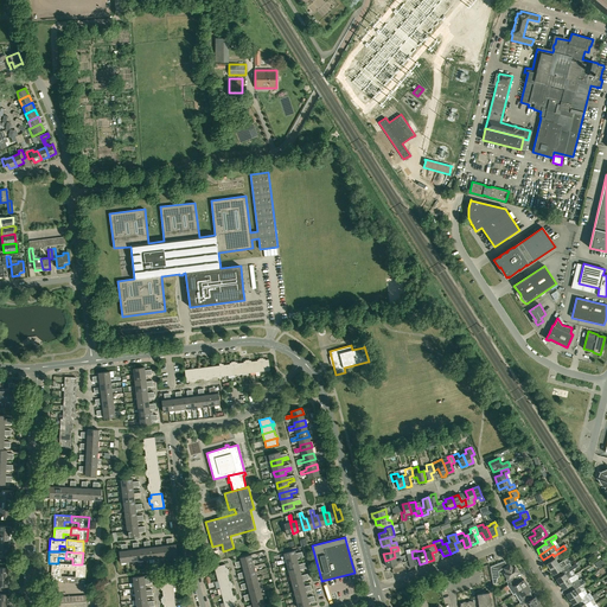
[(236,566),(253,561),(251,555),(241,557),(241,561),(235,562),(236,566)]
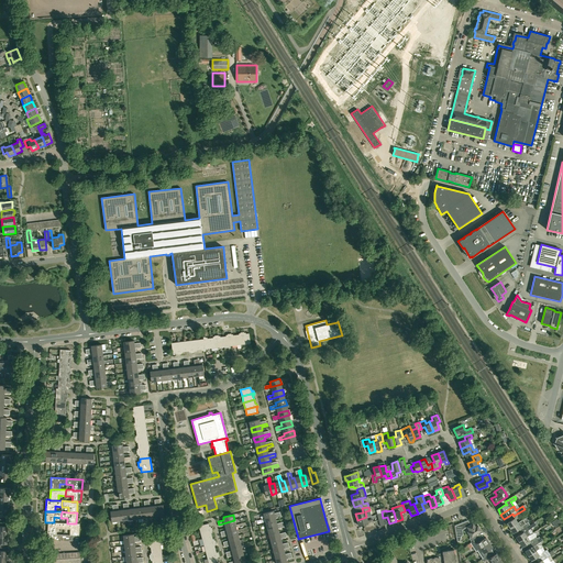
[(266,523),(276,521),(276,518),(282,517),(280,515),(265,518),(266,523)]
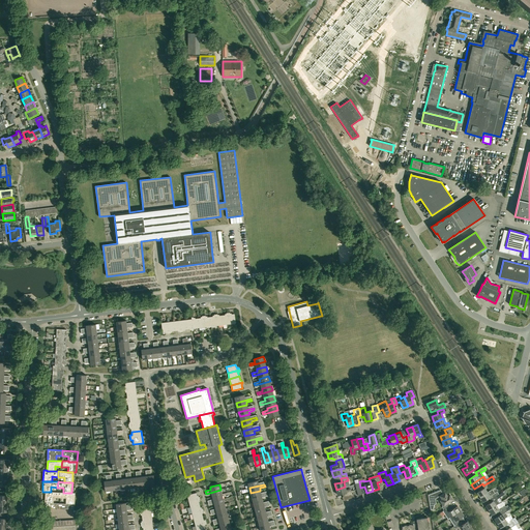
[(345,493),(345,496),(342,497),(343,501),(354,497),(353,494),(352,494),(351,489),(346,490),(345,487),(336,490),(337,495),(345,493)]
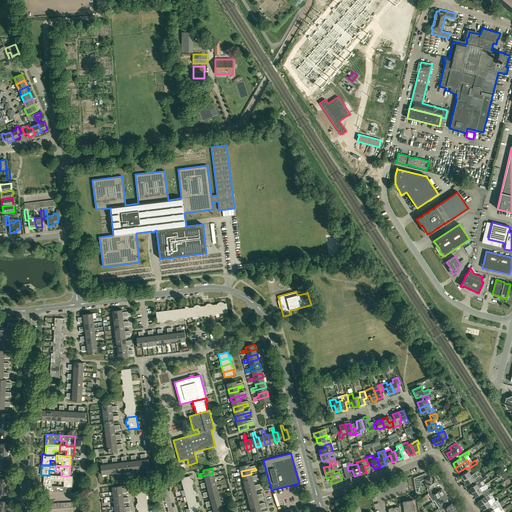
[(464,480),(471,475),(468,471),(461,476),(464,480)]
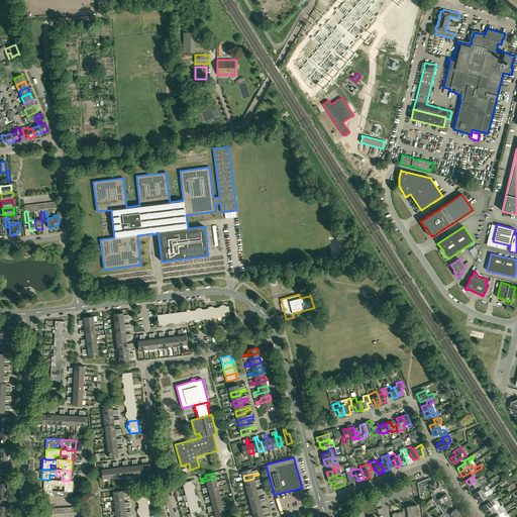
[(480,487),(487,483),(485,480),(483,481),(480,478),(476,480),(469,485),(472,490),(478,485),(480,487)]
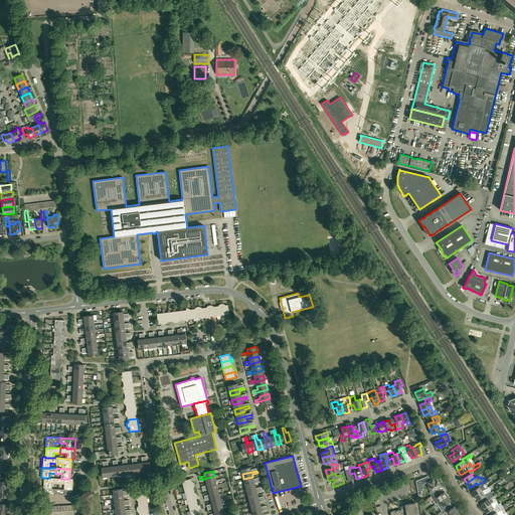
[(432,496),(436,493),(438,492),(436,490),(437,488),(441,486),(437,481),(435,482),(433,479),(431,480),(428,477),(416,481),(418,496),(420,494),(421,491),(423,489),(422,485),(427,482),(430,485),(427,487),(427,488),(431,492),(430,493),(432,496)]
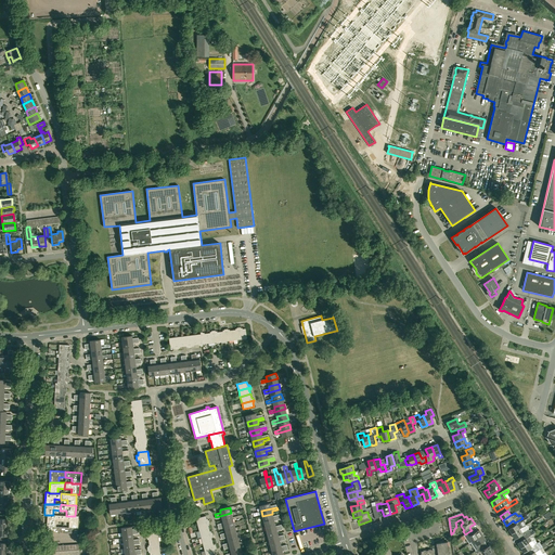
[(63,516),(53,515),(48,515),(47,526),(50,527),(53,527),(56,527),(56,521),(63,521),(63,516)]
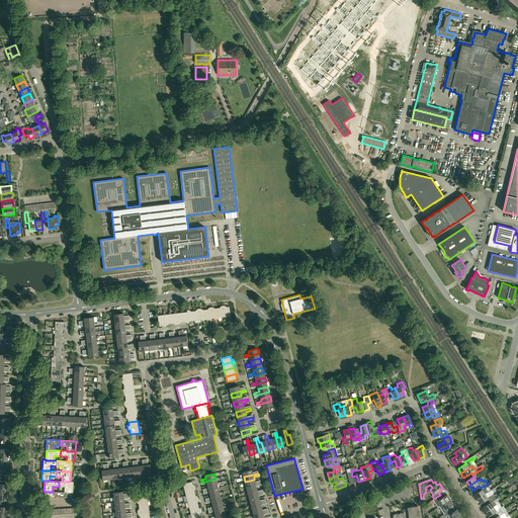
[(62,482),(59,482),(59,487),(65,487),(65,492),(67,493),(70,493),(73,493),(73,482),(70,482),(62,482)]
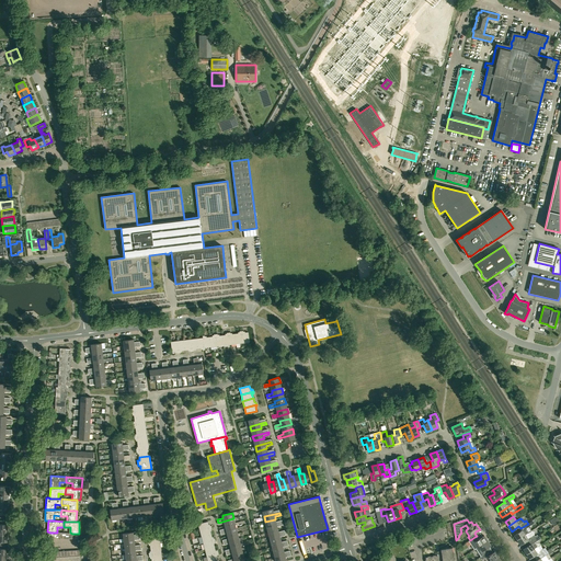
[(199,530),(212,527),(212,526),(209,526),(208,522),(198,524),(199,530)]
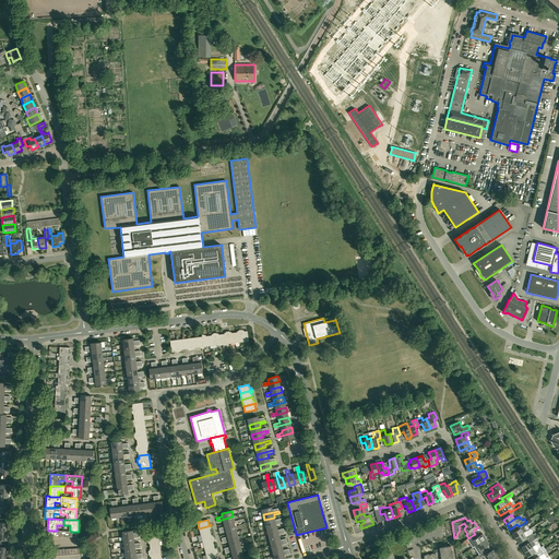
[(527,531),(525,526),(530,523),(527,520),(526,522),(519,526),(520,528),(512,534),(515,538),(523,533),(527,531)]
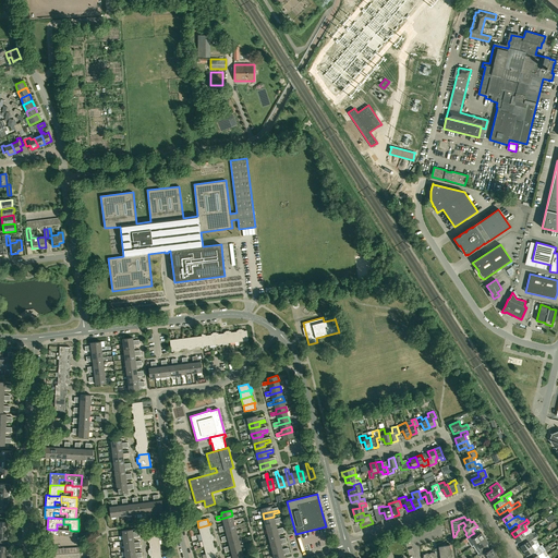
[(219,530),(235,525),(233,520),(223,523),(225,525),(219,528),(219,530)]
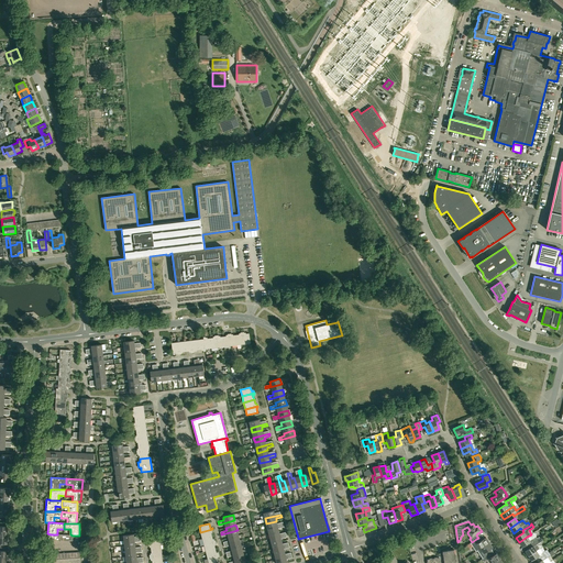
[(268,533),(279,531),(278,528),(284,527),(284,525),(267,529),(268,533)]
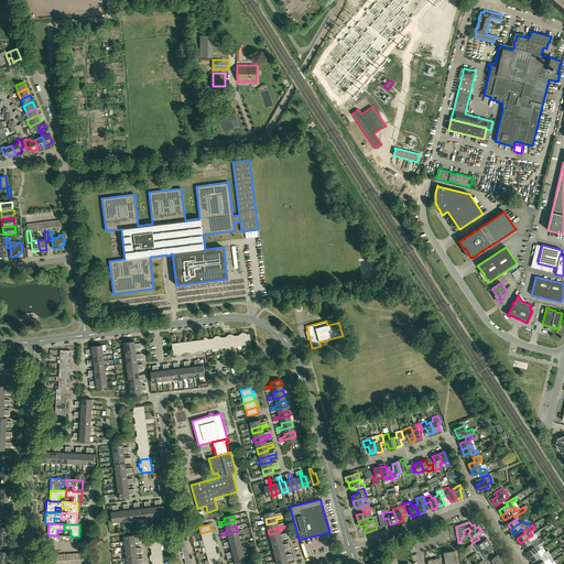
[(203,540),(213,537),(212,532),(214,532),(213,530),(201,533),(203,540)]
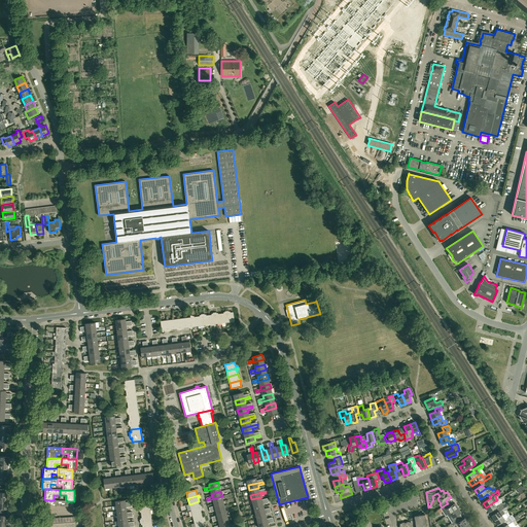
[(501,502),(500,503),(498,499),(497,500),(493,502),(486,507),(489,512),(495,507),(497,510),(505,504),(504,502),(502,503),(501,502)]
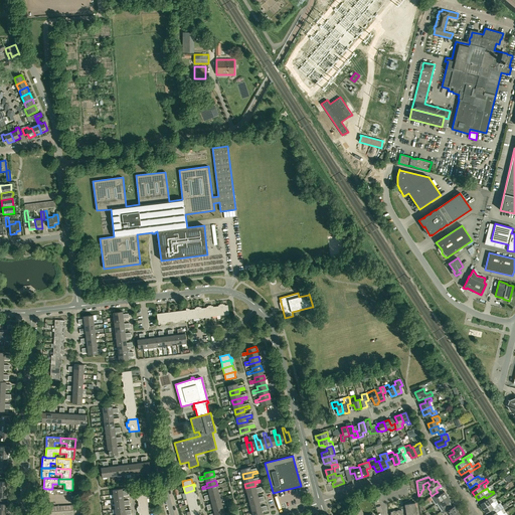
[(248,498),(258,495),(256,493),(263,491),(262,489),(247,493),(248,498)]
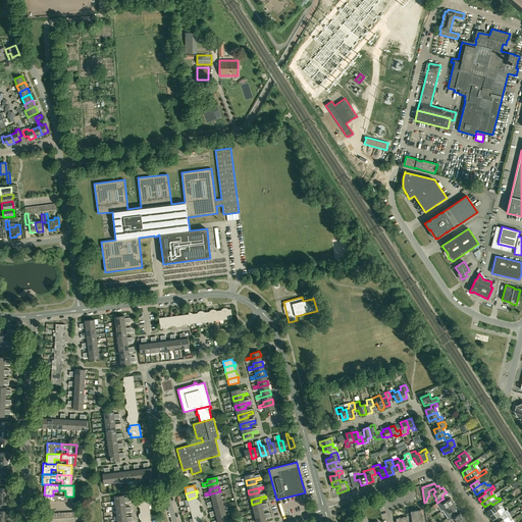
[(189,506),(200,503),(200,501),(198,501),(197,497),(188,500),(189,506)]
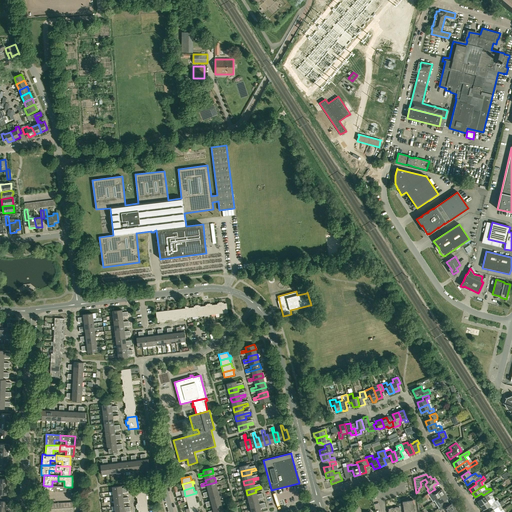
[(204,495),(218,491),(217,487),(208,489),(208,492),(203,493),(204,495)]
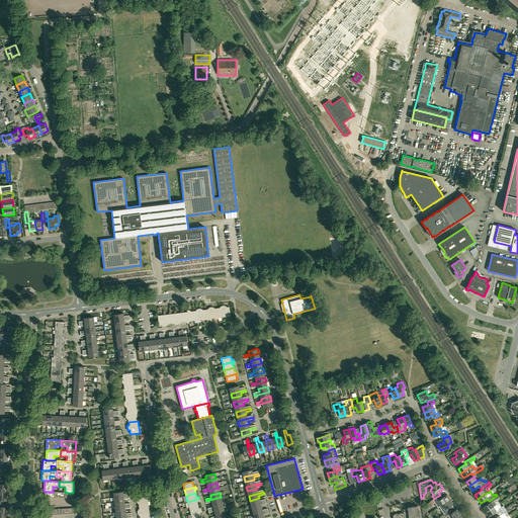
[(438,507),(439,506),(450,499),(447,495),(440,499),(438,496),(434,499),(433,499),(438,507)]
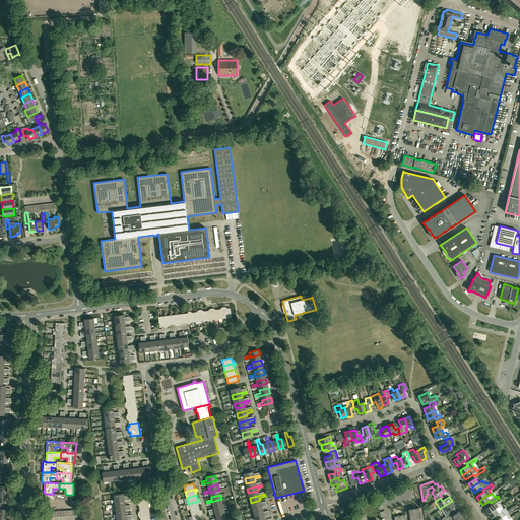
[(499,507),(496,503),(501,500),(500,497),(499,498),(491,503),(492,505),(484,509),(488,514),(496,509),(499,507)]
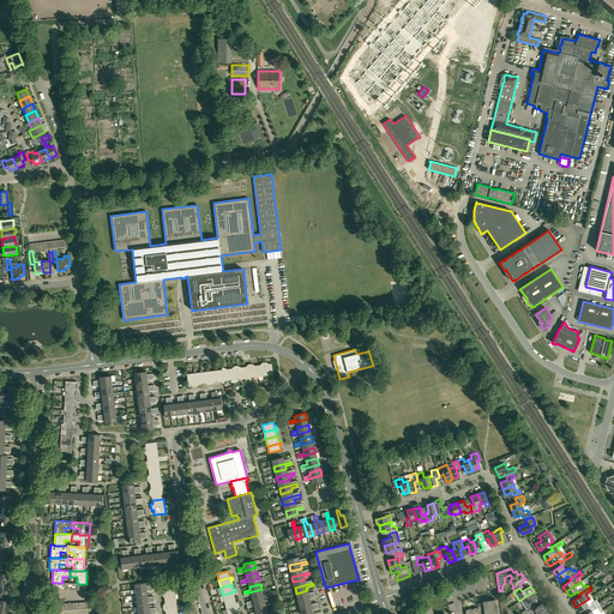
[(224,601),(235,599),(234,594),(236,593),(235,591),(222,595),(224,601)]
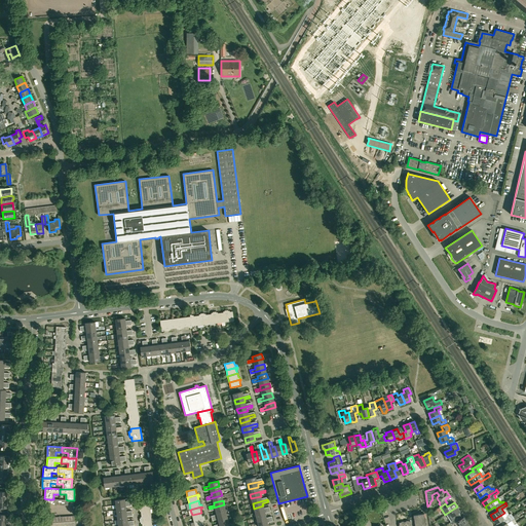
[(451,522),(456,519),(458,517),(456,515),(460,512),(457,506),(446,514),(451,522)]
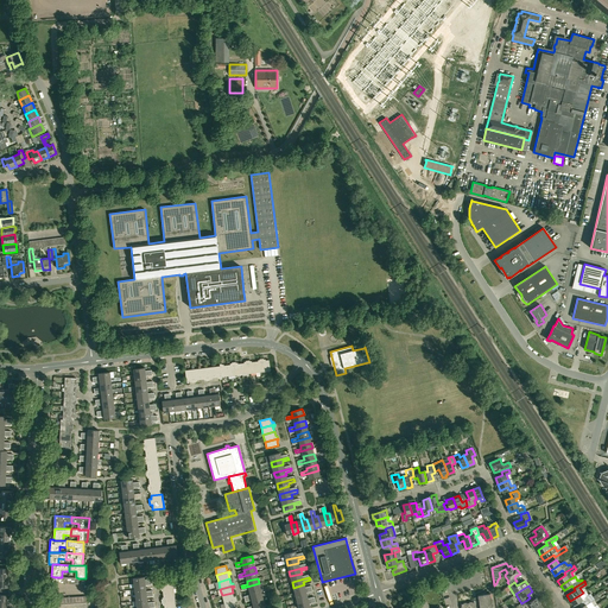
[(296,599),(308,595),(306,593),(312,591),(312,588),(295,593),(296,599)]
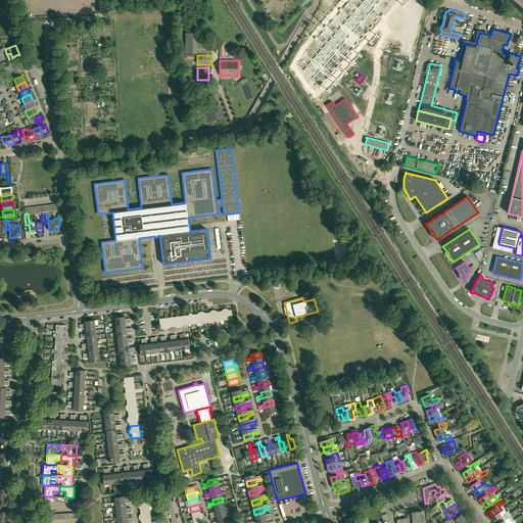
[(210,515),(226,511),(224,507),(215,509),(216,512),(209,513),(210,515)]
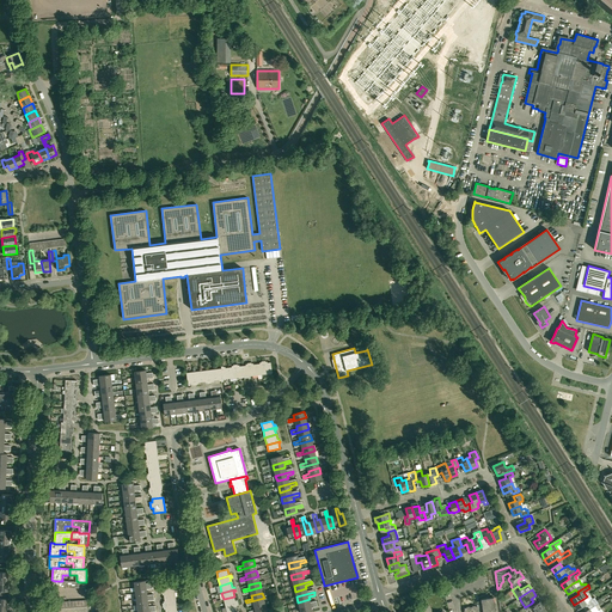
[(225,606),(238,603),(238,600),(236,600),(234,597),(224,599),(225,606)]
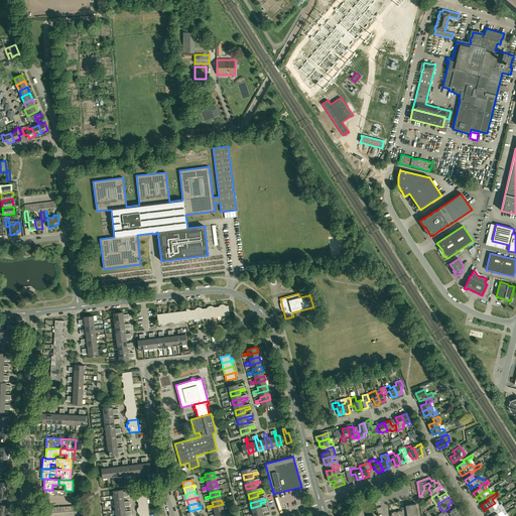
[(501,504),(497,506),(495,503),(492,505),(484,510),(487,514),(494,509),(496,511),(503,506),(501,504)]
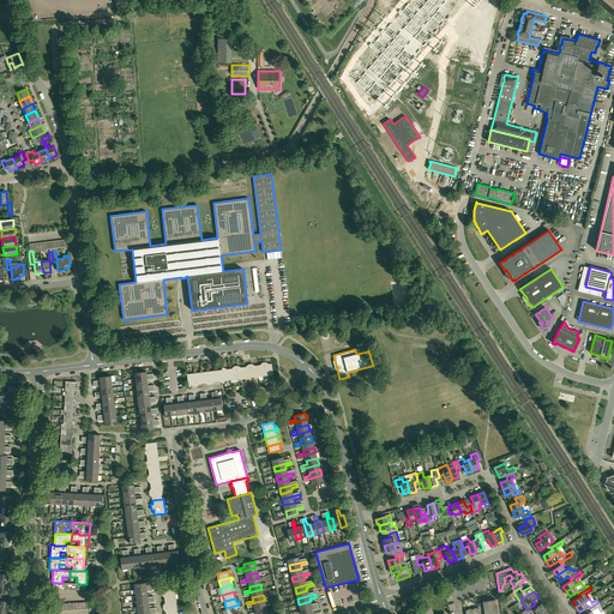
[(483,607),(465,611),(465,613),(497,613),(495,600),(482,601),(483,607)]
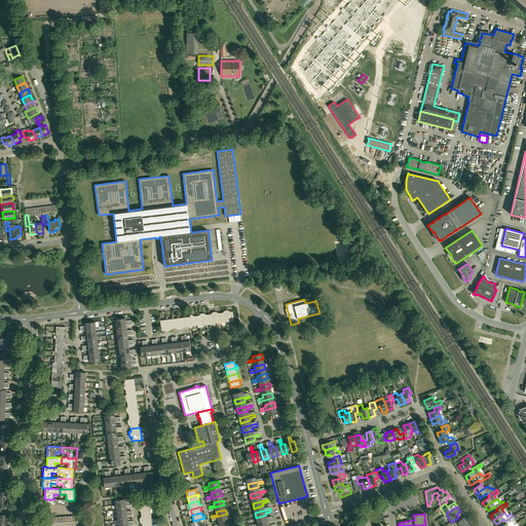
[(512,525),(514,525),(511,521),(515,519),(513,516),(505,521),(506,523),(501,525),(512,525)]
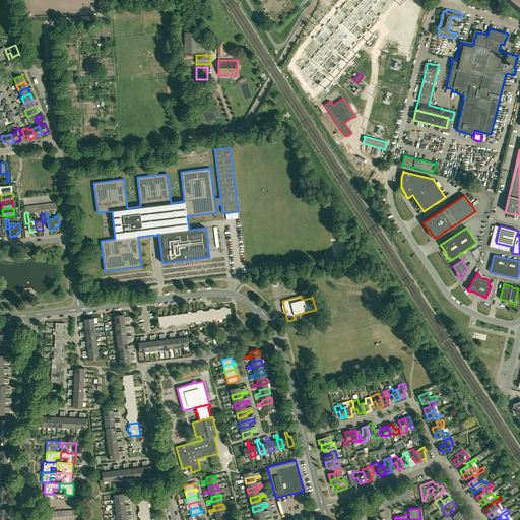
[(456,519),(462,516),(458,511),(453,515),(451,513),(446,516),(445,516),(447,519),(448,518),(448,519),(456,519)]
